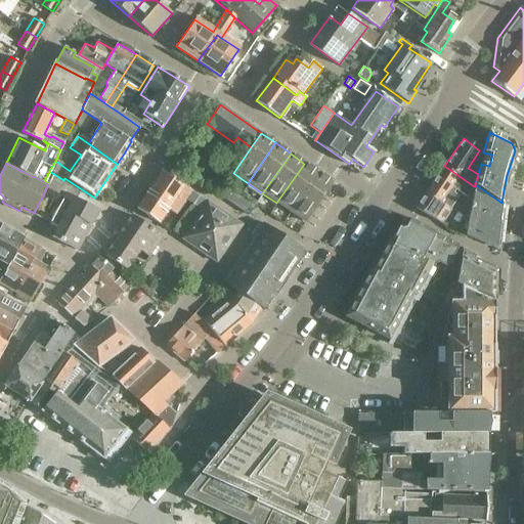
[(304,164),(276,203),(291,213),(318,174),(304,164)]
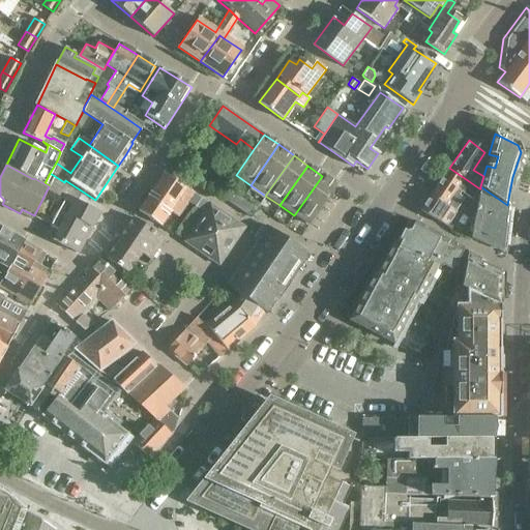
[(479,188),(449,168),(448,168),(419,210),(444,228),(454,213),(453,212),(462,199),(458,196),(461,193),(472,200),(479,188)]
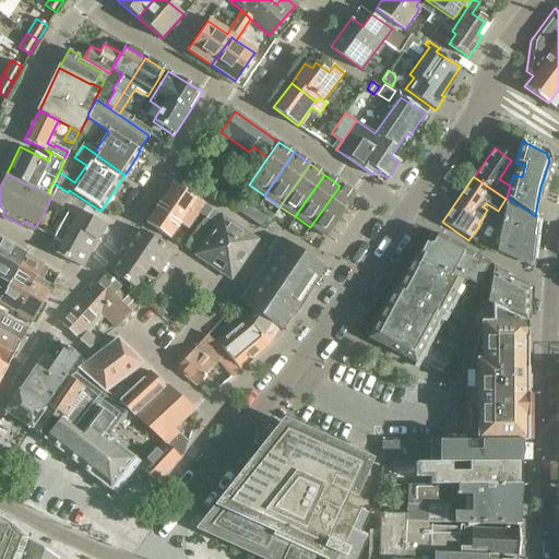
[(147,223),(171,238),(181,223),(189,228),(204,204),(173,183),(147,223)]
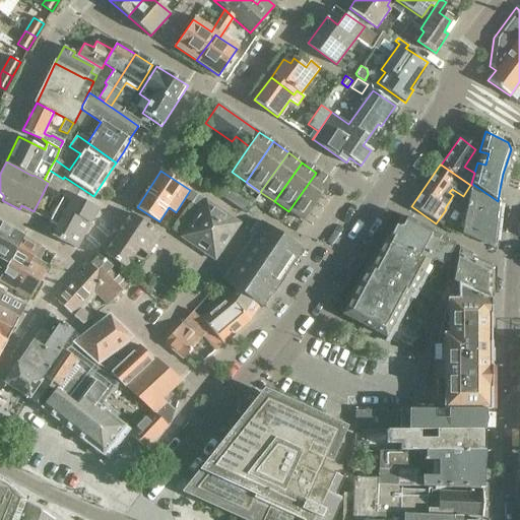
[(330,183),(316,173),(288,211),(302,221),(330,183)]
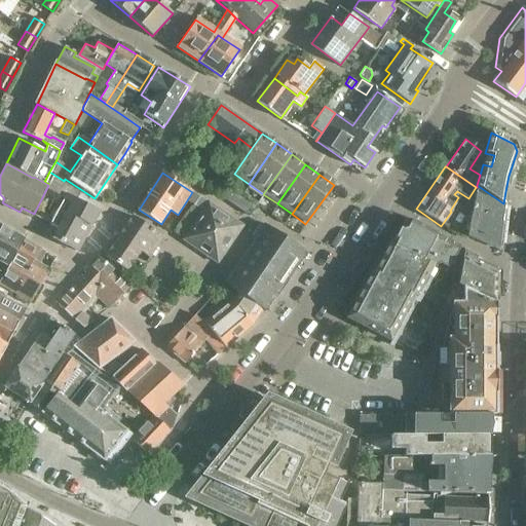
[(63,195),(69,185),(54,177),(48,188),(63,195)]
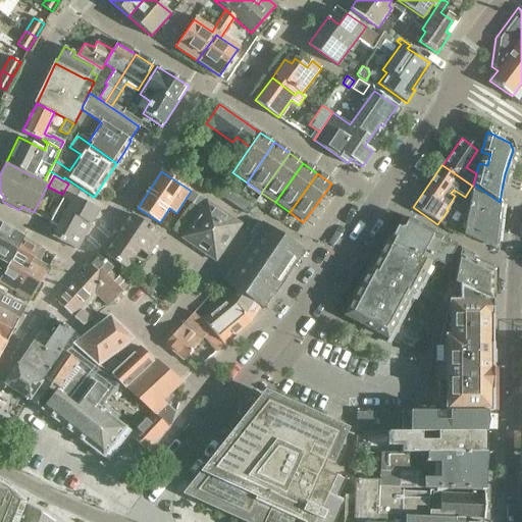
[(218,195),(231,204),(239,193),(225,184),(218,195)]
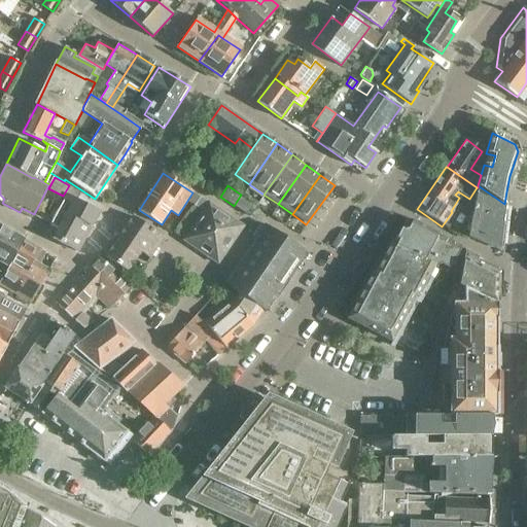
[(478,185),(478,187),(467,237),(494,247),(499,244),(504,204),(478,185)]
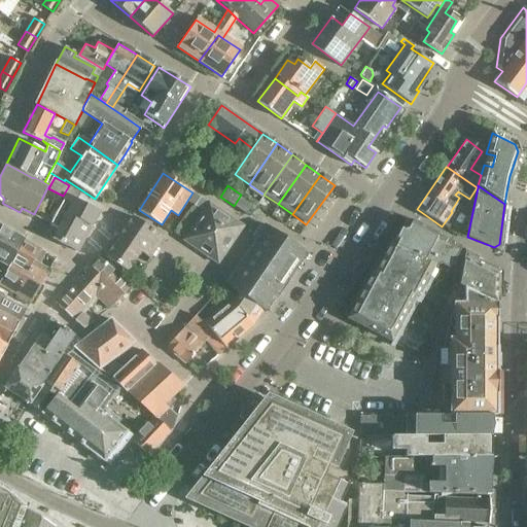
[(241,195),(234,206),(249,216),(256,206),(241,195)]
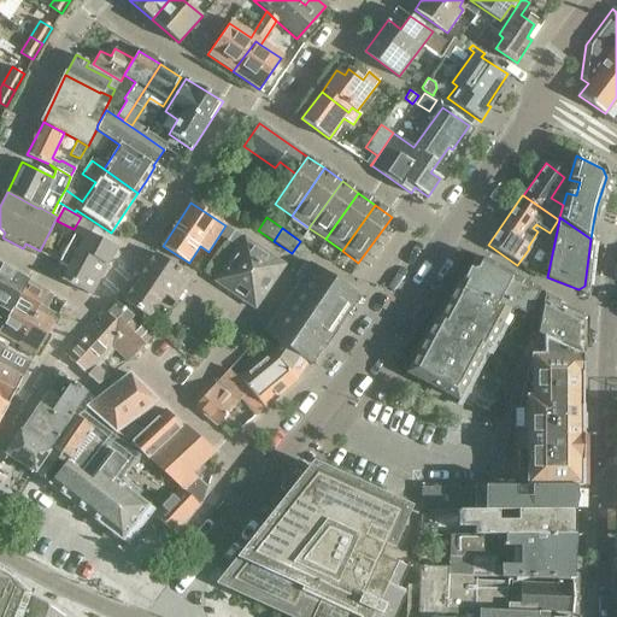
[(75,229),(56,265),(64,269),(58,281),(87,298),(112,251),(75,229)]
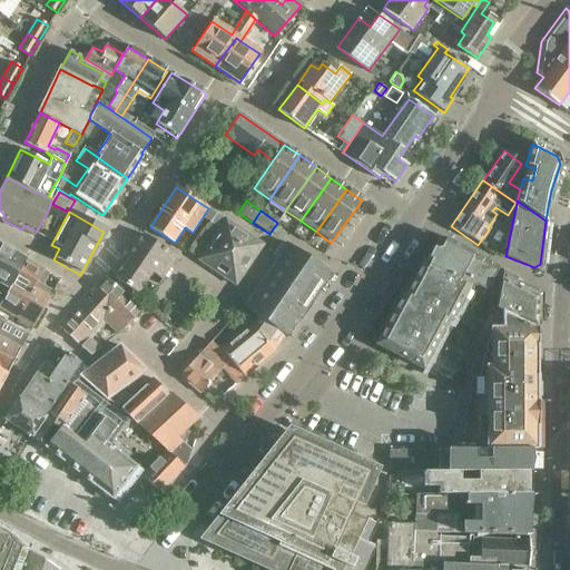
[(226,220),(199,259),(236,285),(263,246),(226,220)]
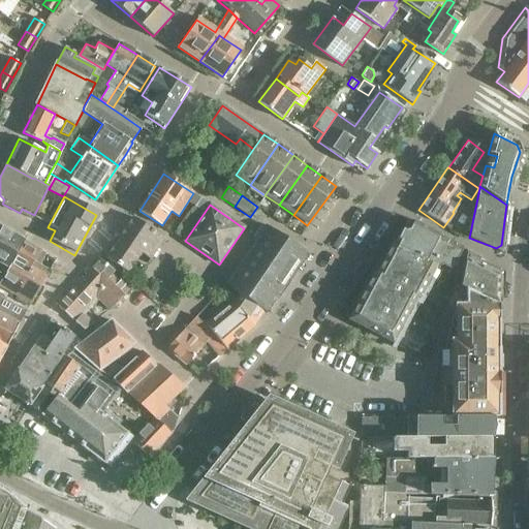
[(133,218),(107,257),(128,273),(142,253),(151,259),(164,240),(133,218)]
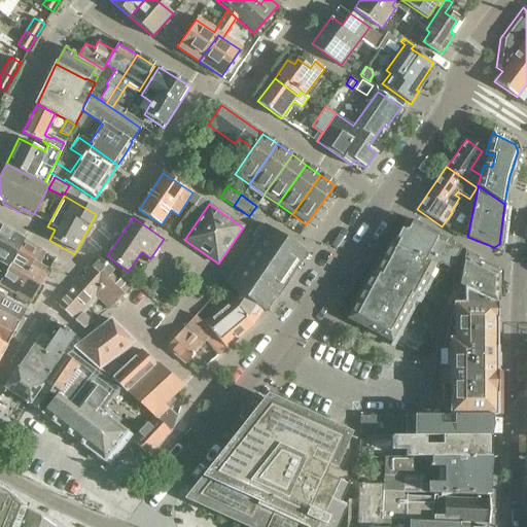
[(459,275),(464,249),(408,219),(394,245),(391,243),(375,274),(373,272),(347,319),(390,343),(414,297),(417,300),(434,268),(435,268),(437,265),(441,264),(459,275)]
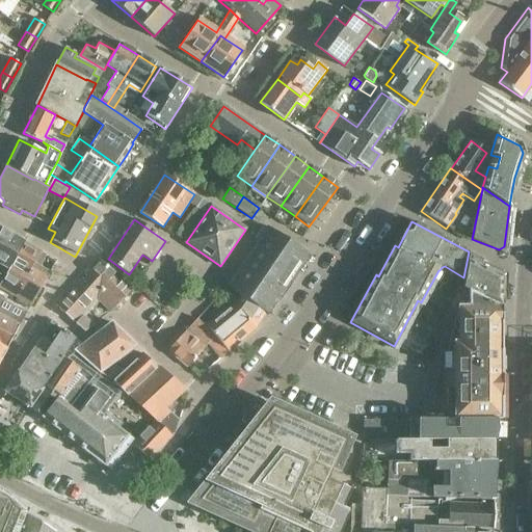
[(236,303),(257,328),(267,313),(269,315),(310,255),(266,225),(227,286),(228,287),(241,296),(236,303)]
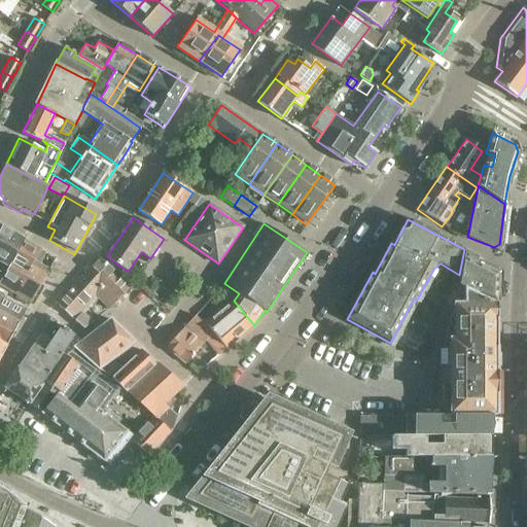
[(0,227),(0,262),(7,267),(22,241),(0,227)]
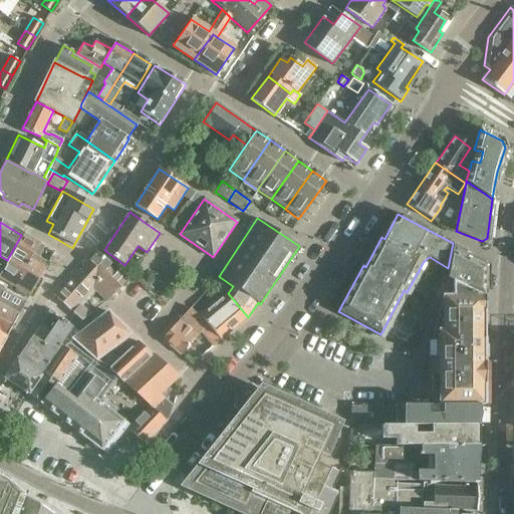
[(0,278),(16,288),(12,296),(24,301),(28,294),(46,263),(32,255),(39,244),(21,235),(7,260),(0,272),(0,278)]
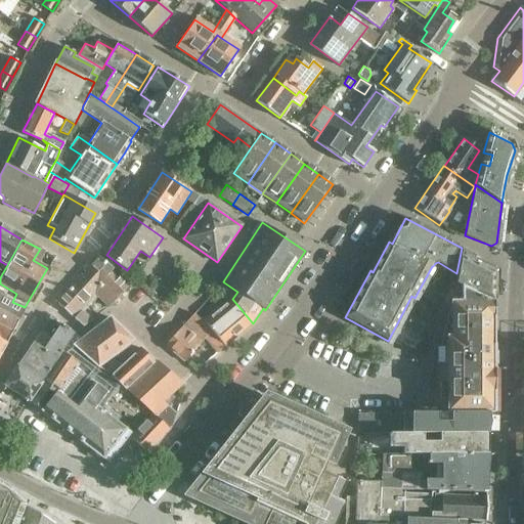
[(477,256),(462,248),(456,273),(455,282),(462,286),(494,301),(495,273),(473,263),(477,256)]
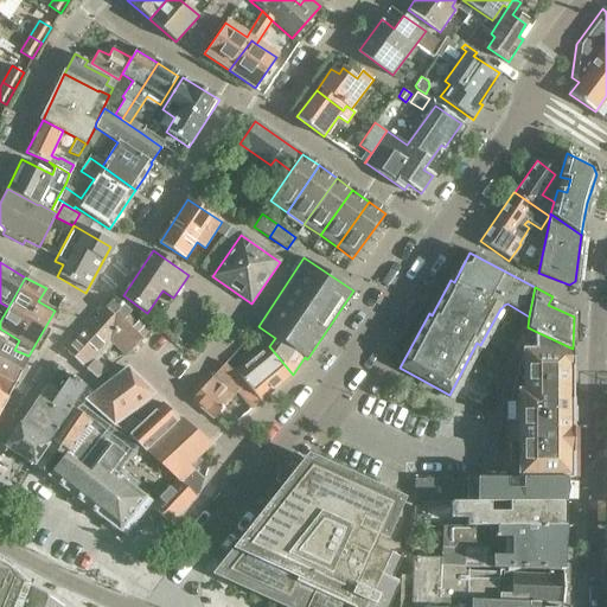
[(90,324),(114,345),(127,357),(151,331),(114,298),(90,324)]
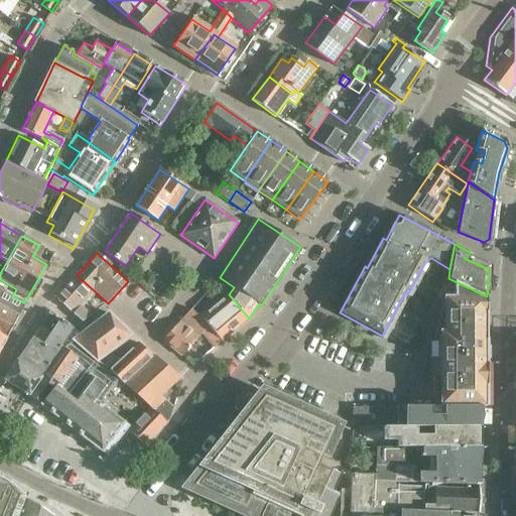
[(82,309),(97,293),(77,275),(56,296),(83,321),(90,315),(82,309)]
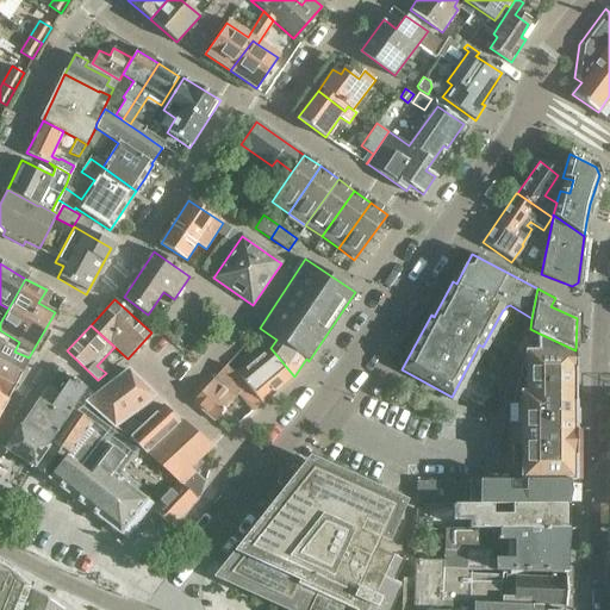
[(497,419),(508,422),(509,422),(521,365),(537,332),(530,329),(529,330),(524,329),(510,363),(497,419)]
